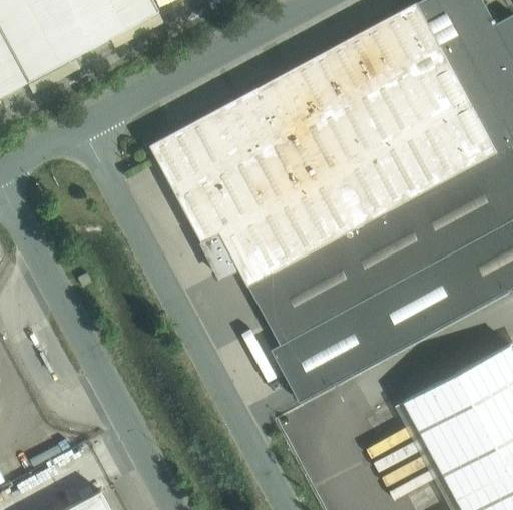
[(0,0),(0,27),(29,82),(159,12),(152,0),(0,0)]
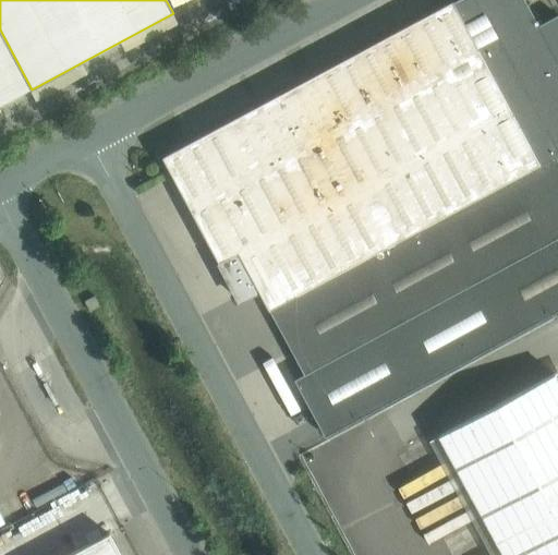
[(269,312),(557,154),(474,0),(462,0),(453,5),(452,3),(162,159),(219,265),(238,255),(269,312)]
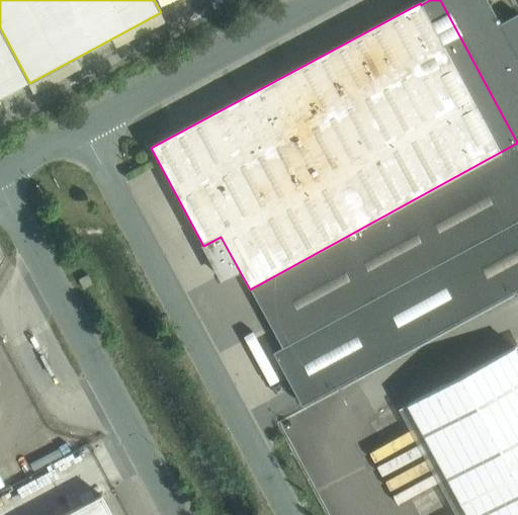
[(517,17),(501,27),(486,0),(440,0),(517,143),(517,144),(517,17)]
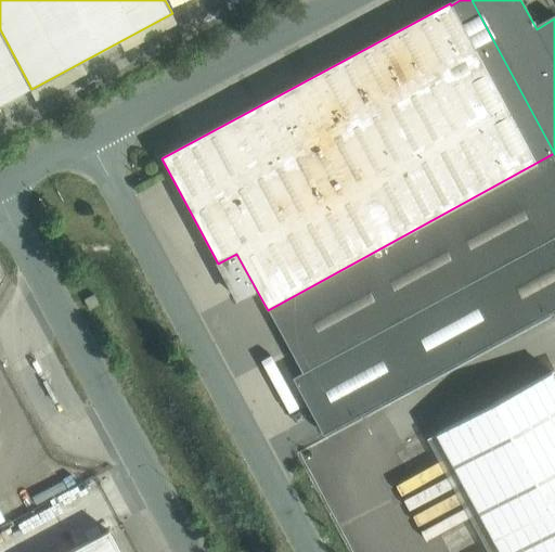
[(0,105),(31,89),(0,29),(0,105)]
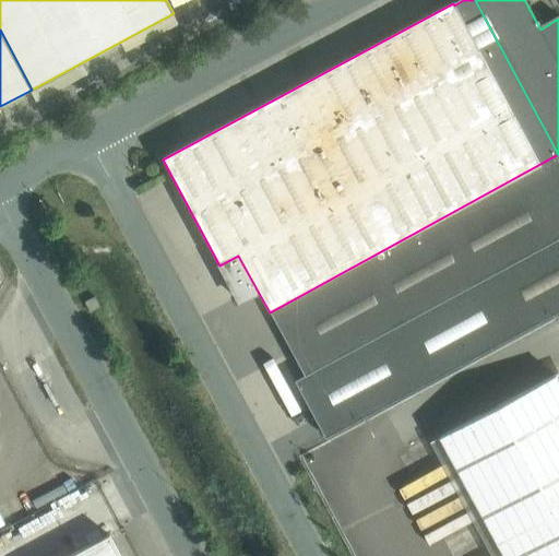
[(558,236),(558,155),(558,154),(270,312),(305,377),(558,236)]
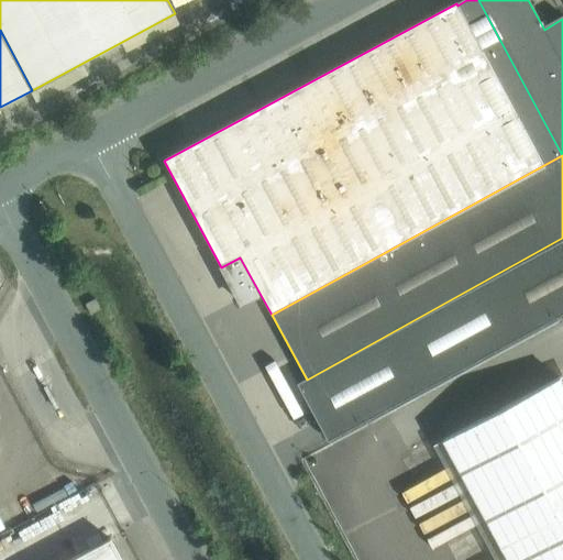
[(328,443),(562,316),(562,238),(307,380),(297,385),(328,443)]
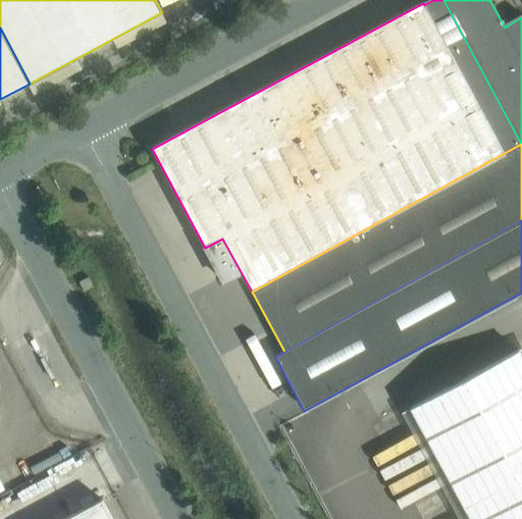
[(89,279),(80,284),(84,294),(94,289),(89,279)]
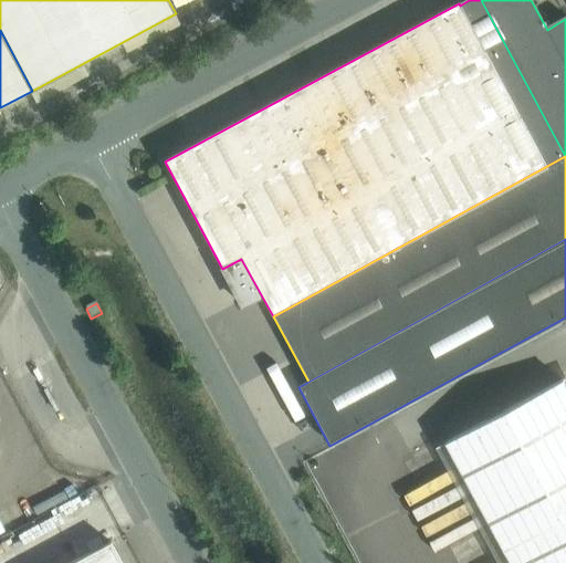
[(565,562),(565,388),(563,382),(465,434),(446,445),(507,562),(565,562)]
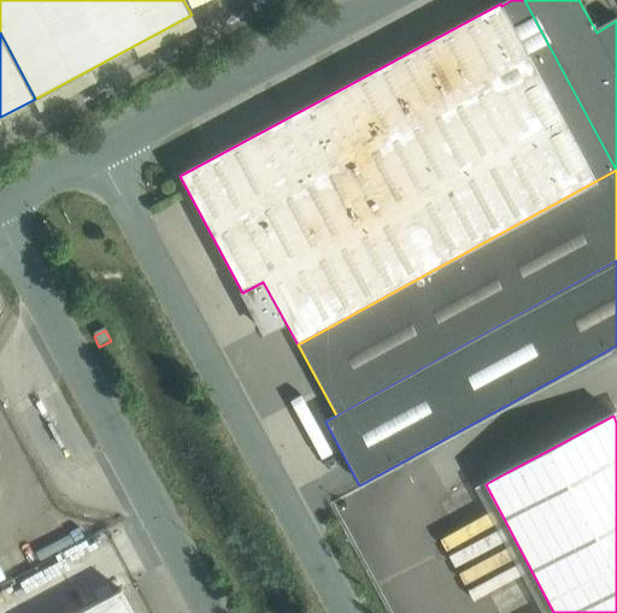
[(130,612),(121,593),(99,603),(82,612),(130,612)]
